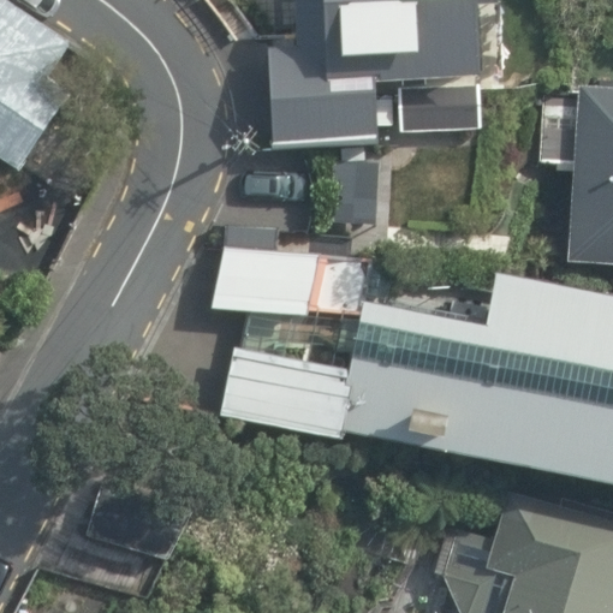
[(47,78),(72,42),(7,0),(0,0),(0,156),(21,171),(72,95),(47,78)]
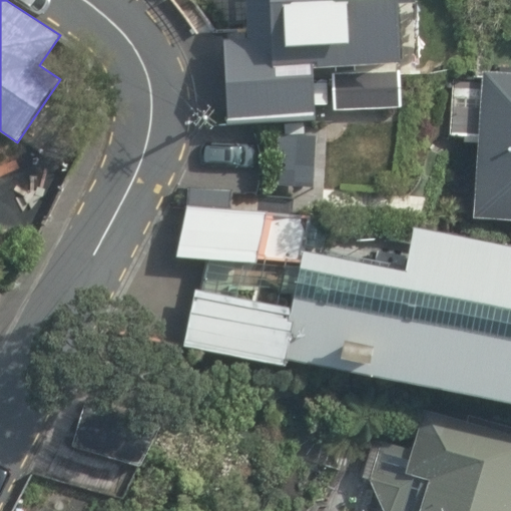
[(332,70),(333,110),(402,108),(399,65),(401,64),(399,5),(415,4),(414,0),(270,0),(271,9),(212,14),(217,84),(321,80),(321,70),(332,70)]
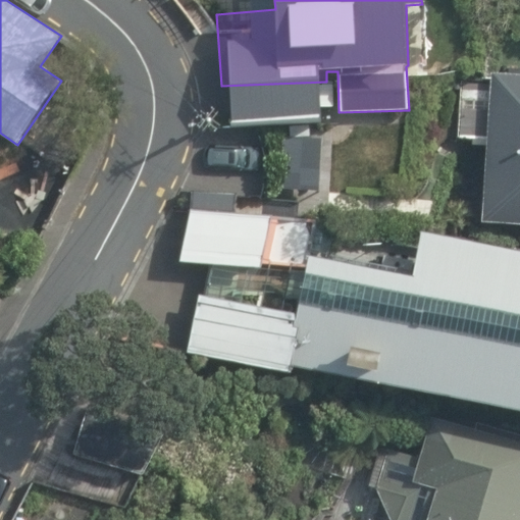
[(519,68),(474,68),(471,218),(519,218),(519,68)]
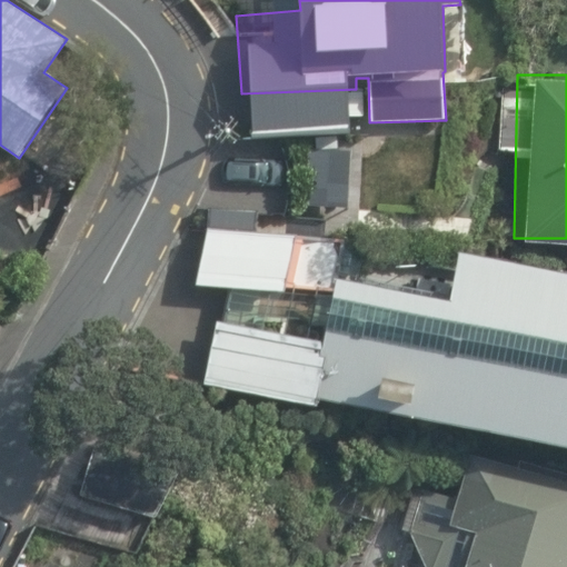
[(566,272),(440,249),(435,296),(322,279),(298,406),(566,451),(566,272)]
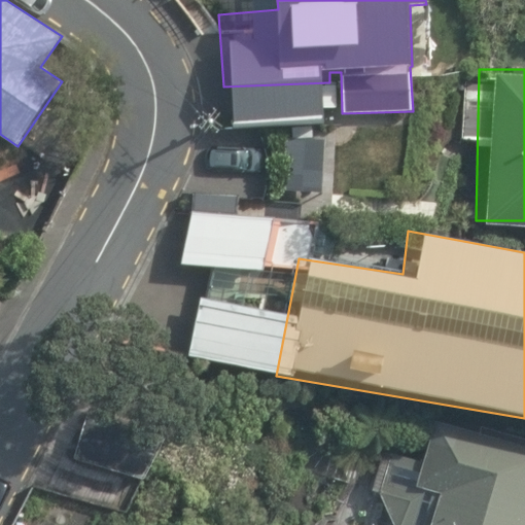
[(524,524),(524,463),(418,438),(396,524),(524,524)]
